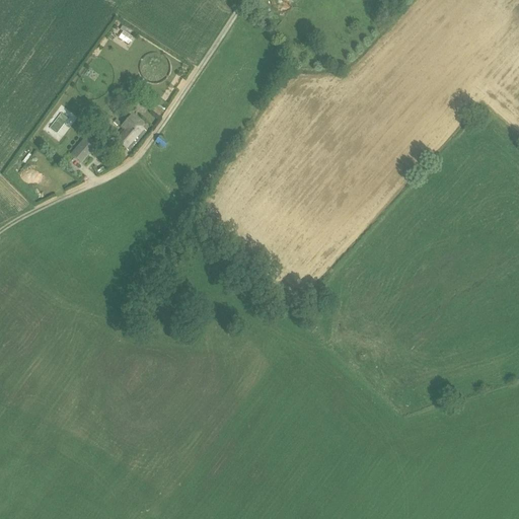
[(129,35),(132,31),(125,26),(122,30),(124,31),(119,39),(128,45),(133,38),(129,35)]
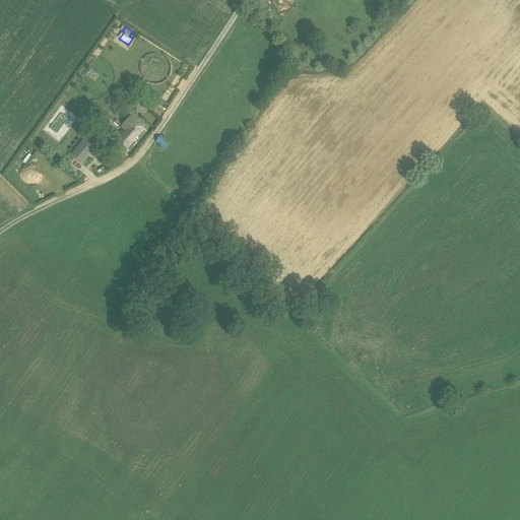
[(91,128),(99,134),(110,121),(103,116),(91,128)]
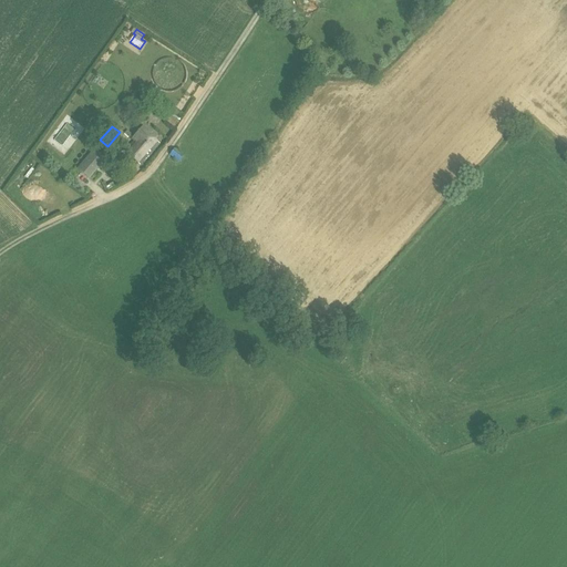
[(125,151),(140,165),(160,144),(142,127),(131,140),(134,142),(125,151)]
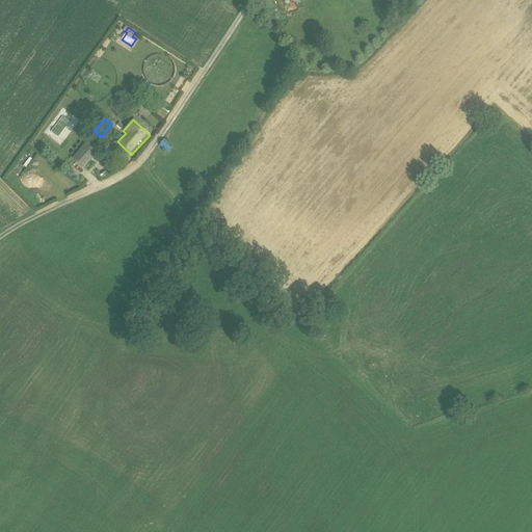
[(158,145),(167,153),(174,145),(164,138),(158,145)]
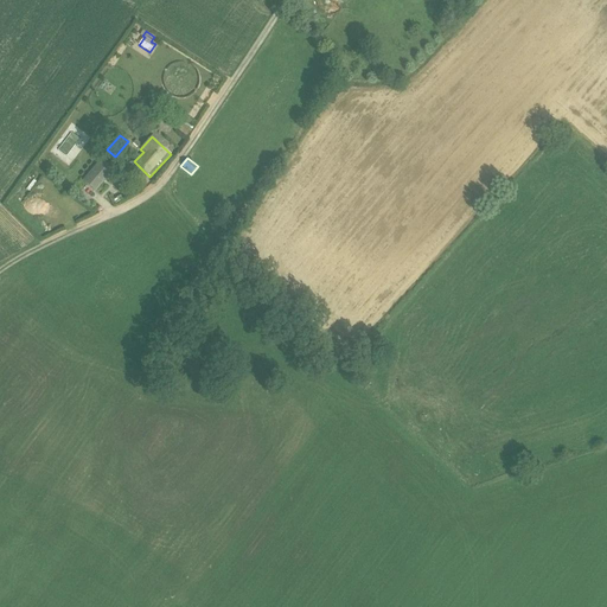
[(83,180),(96,192),(115,171),(102,159),(83,180)]
